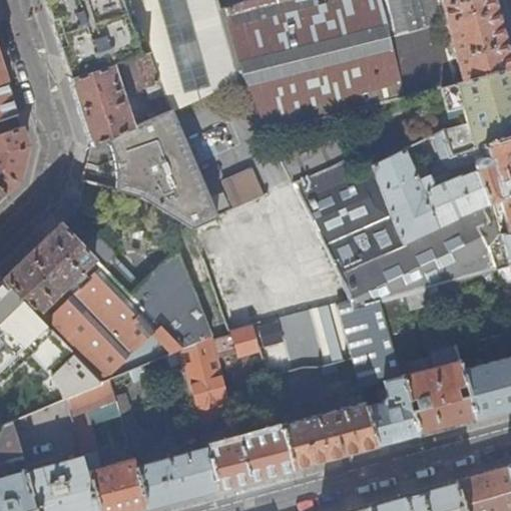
[(240,76),(220,6),(218,0),(45,0),(70,76),(111,63),(120,60),(149,51),(164,93),(169,110),(173,108),(240,76)]
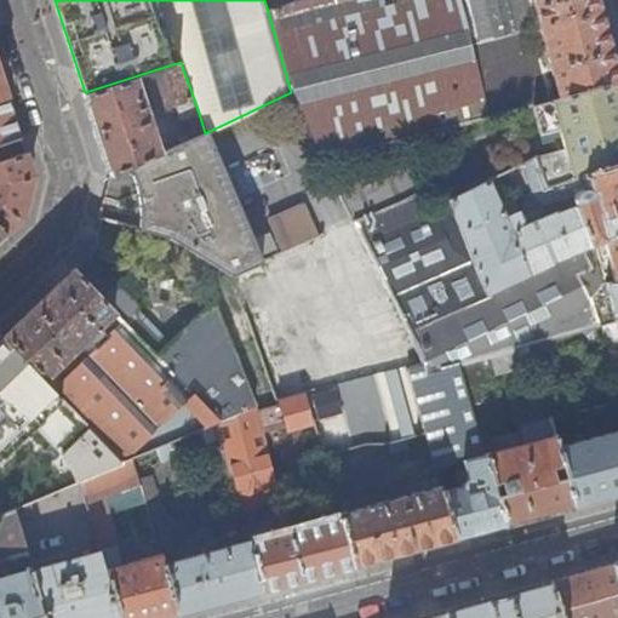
[(286,0),(267,7),(291,92),(292,92),(325,160),(528,106),(515,50),(534,44),(537,39),(544,38),(542,24),(539,24),(533,0),(286,0)]
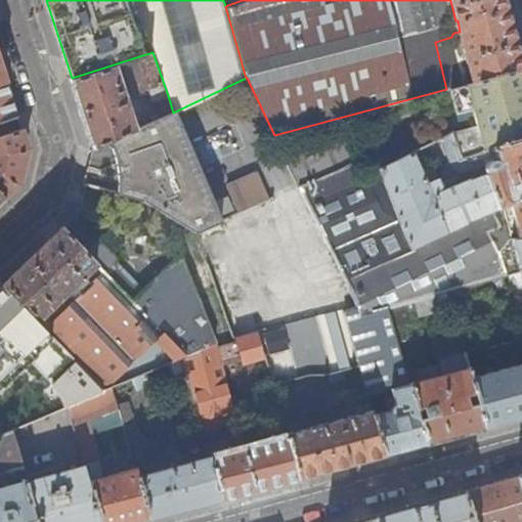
[(521,57),(507,0),(450,0),(455,20),(458,20),(460,32),(464,48),(466,53),(473,82),(521,69),(521,57)]
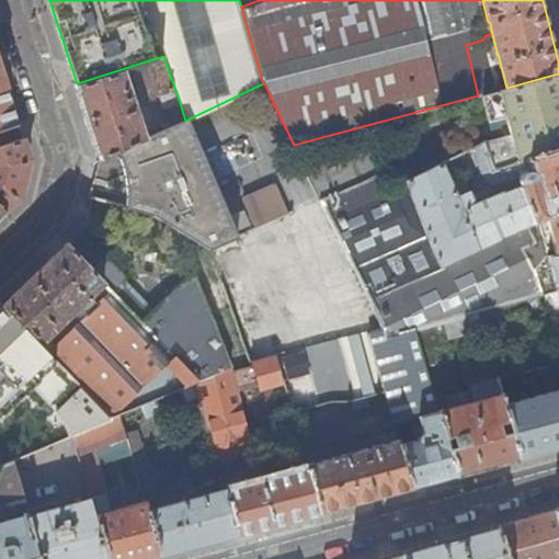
[(163,56),(132,66),(141,98),(160,91),(166,107),(171,105),(180,102),(163,56)]
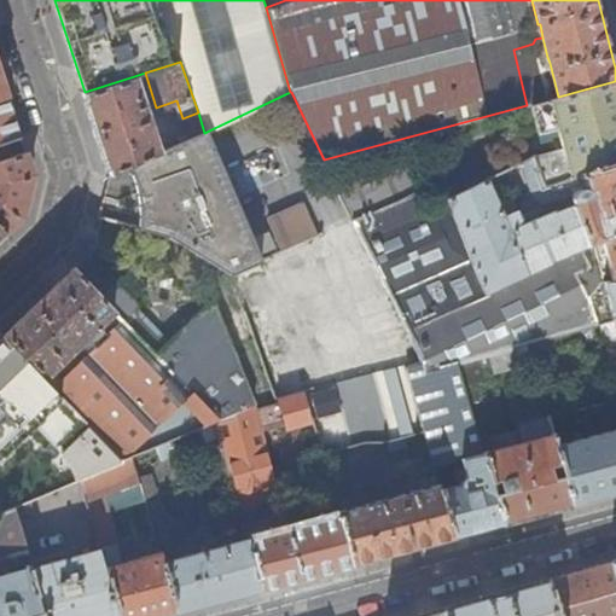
[(134,76),(85,92),(111,174),(132,164),(160,152),(134,76)]
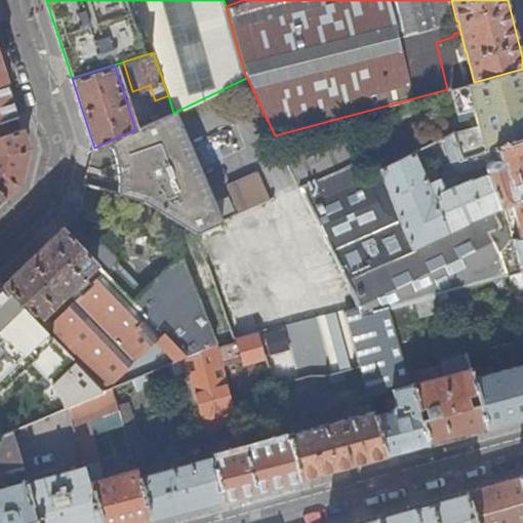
[(522,69),(474,82),(451,88),(458,113),(468,110),(472,126),(453,132),(464,158),(497,146),(522,136),(522,69)]
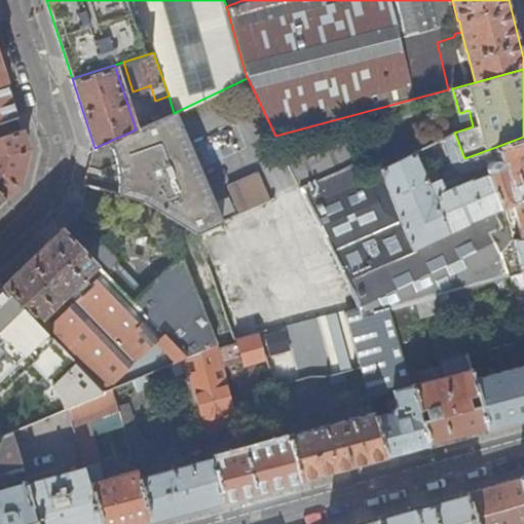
[(0,122),(20,117),(7,80),(0,82),(0,122)]
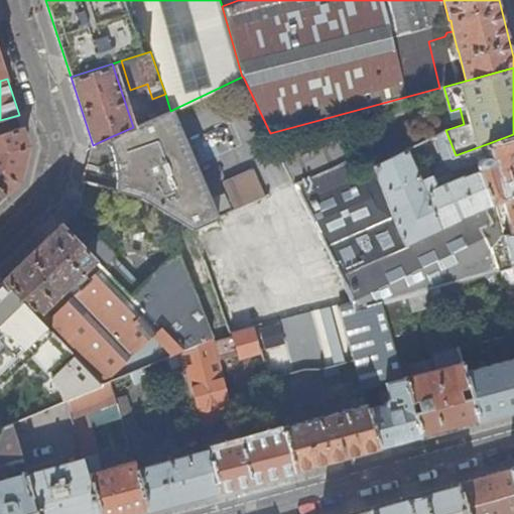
[(163,114),(170,111),(165,94),(157,97),(163,114)]
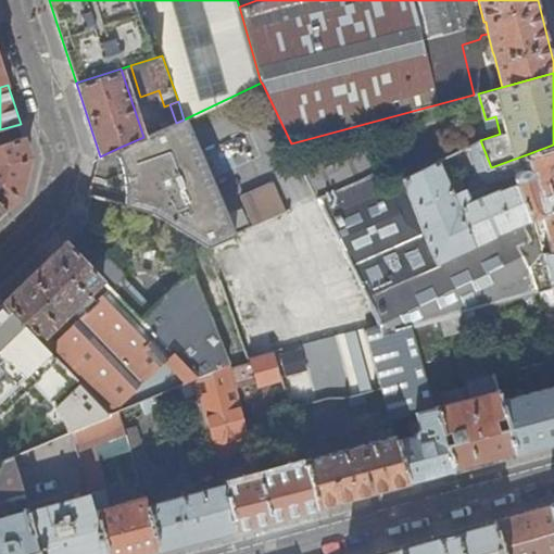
[(199,143),(188,117),(184,120),(176,123),(143,137),(118,148),(121,151),(126,166),(129,179),(129,194),(127,205),(155,213),(209,246),(237,234),(199,143)]
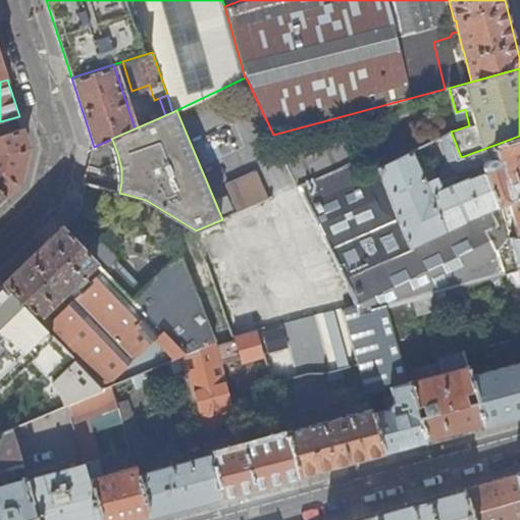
[(0,191),(6,198),(20,184),(30,148),(23,128),(0,136),(0,191)]
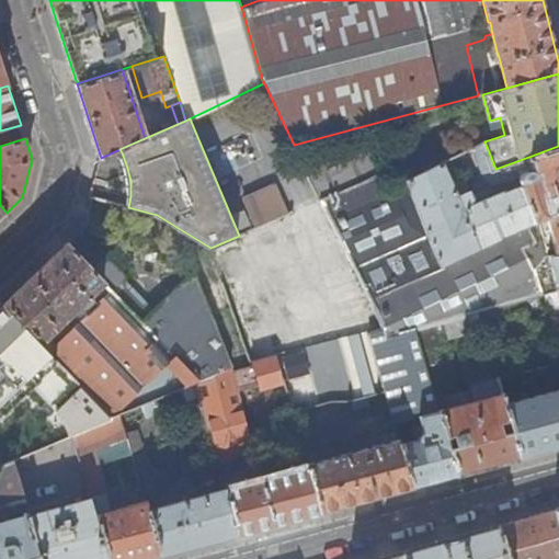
[(558,146),(532,156),(536,172),(533,171),(529,171),(527,172),(525,173),(523,177),(523,181),(524,184),(505,191),(505,190),(497,194),(465,209),(463,204),(444,162),(390,191),(380,173),(322,200),(386,327),(390,337),(418,329),(545,293),(514,230),(547,217),(557,254),(558,254),(558,146)]
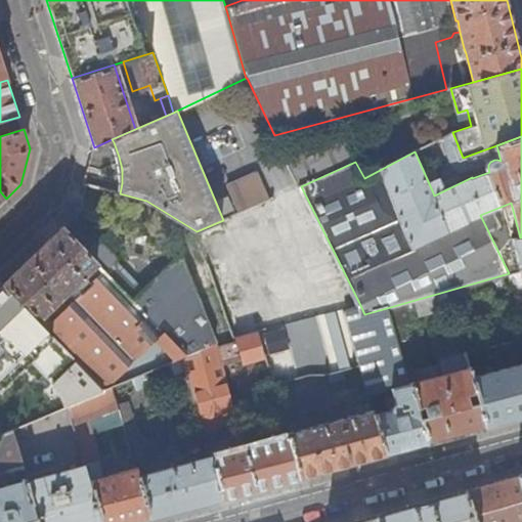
[(269,200),(258,174),(225,186),(237,214),(269,200)]
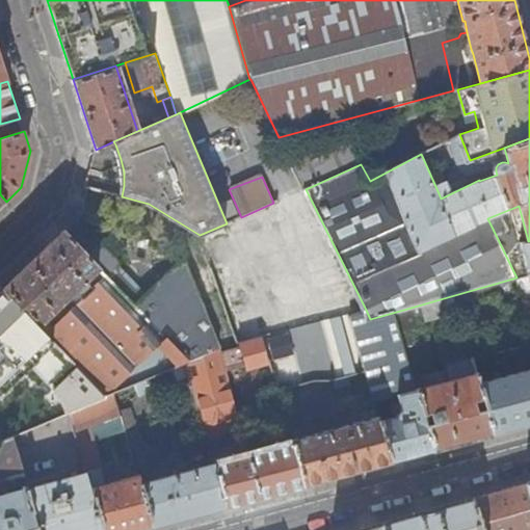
[(441,199),(471,184),(469,179),(439,193),(441,199)]
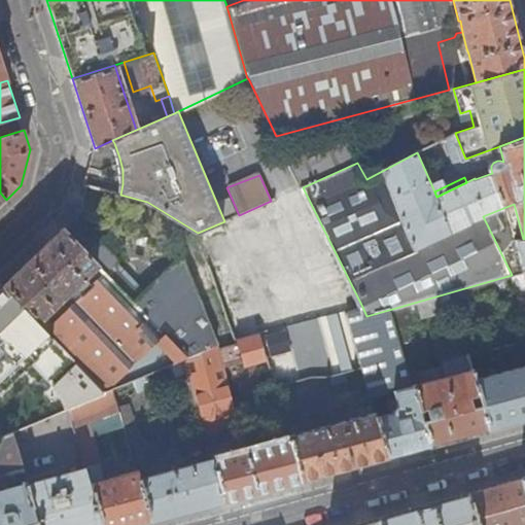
[(239,215),(224,221),(198,233),(236,338),(263,330),(269,357),(286,352),(303,348),(296,324),(347,310),(348,312),(362,307),(303,187),(271,201),(239,215)]
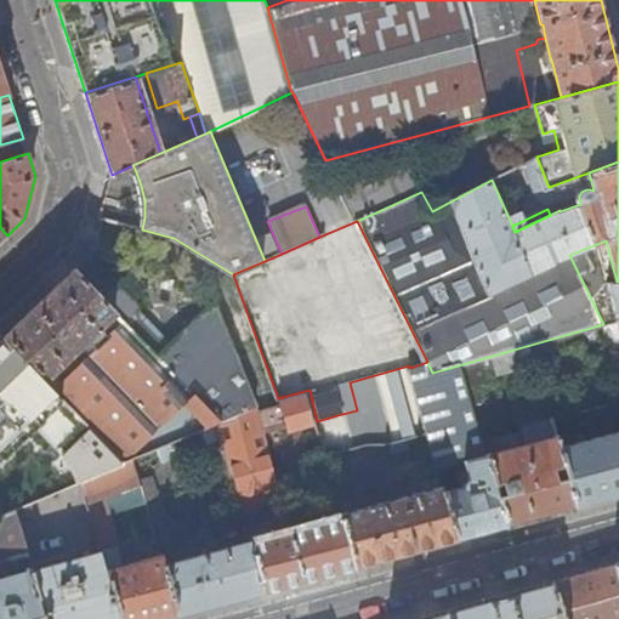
[(90,256),(75,271),(100,296),(113,282),(90,256)]
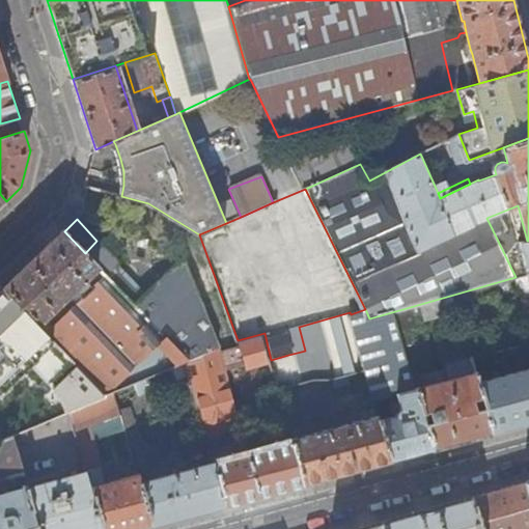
[(188,362),(188,361),(135,304),(85,253),(64,231),(4,288),(107,396),(117,391),(186,363),(188,362)]
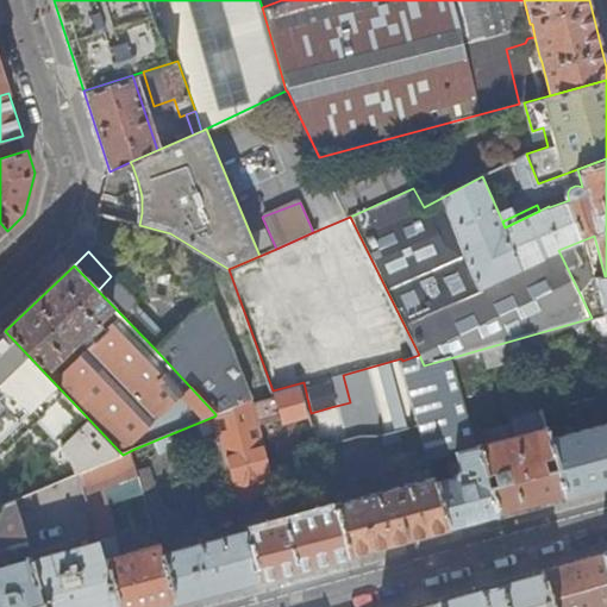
[(606,276),(605,276),(596,277),(606,310),(606,276)]
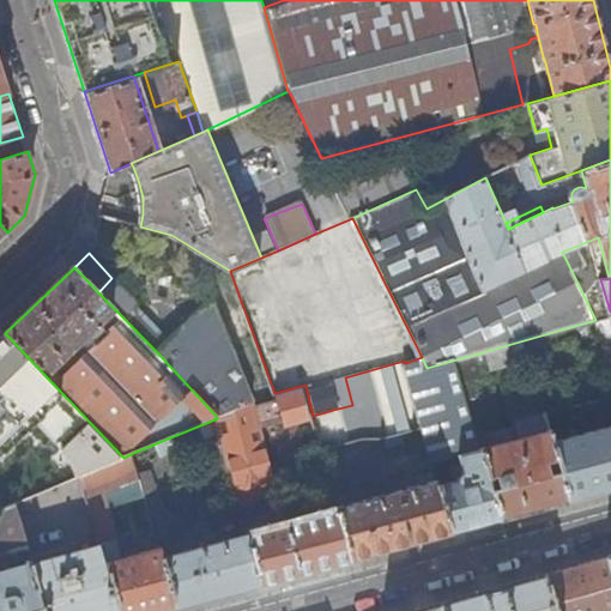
[(259,584),(350,558),(337,509),(328,512),(301,520),(286,524),(284,516),(253,401),(212,296),(156,351),(217,417),(217,418),(215,419),(239,506),(261,500),(270,497),(277,526),(246,534),(259,584)]
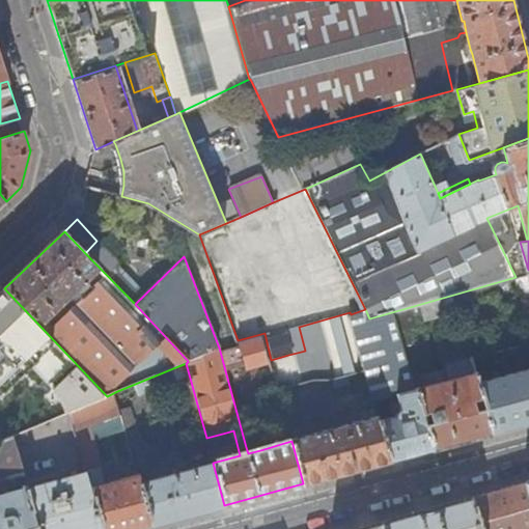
[(528,273),(518,277),(522,293),(528,290),(528,273)]
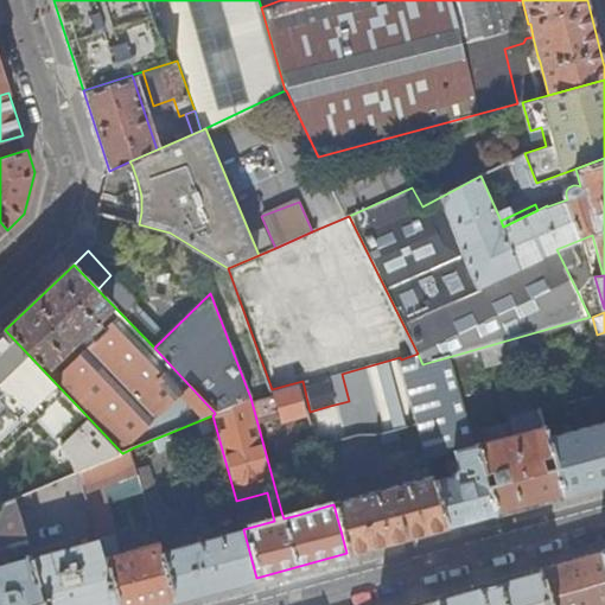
[(5,330),(0,335),(0,504),(16,498),(82,470),(122,453),(5,330)]
